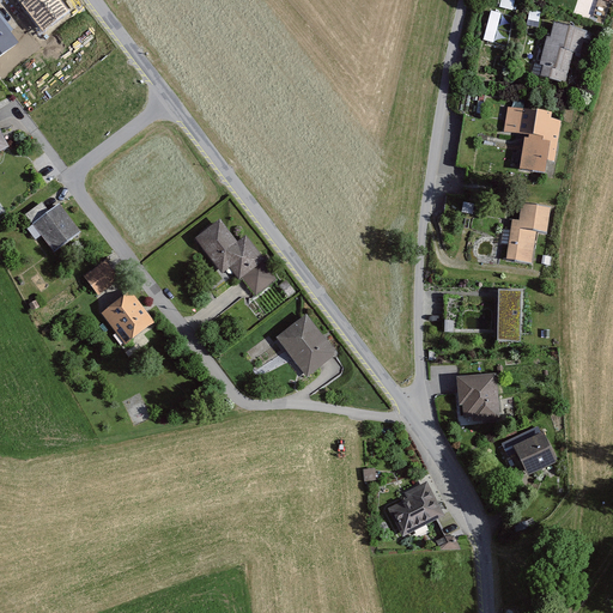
[(495,42),(502,13),(492,10),(484,40),(495,42)]
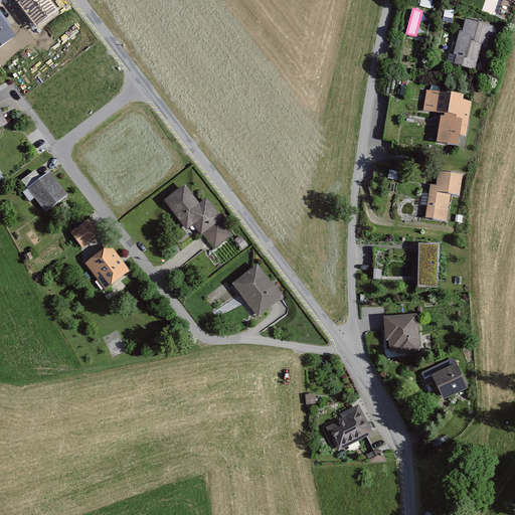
[(0,20),(0,47),(13,37),(0,20)]
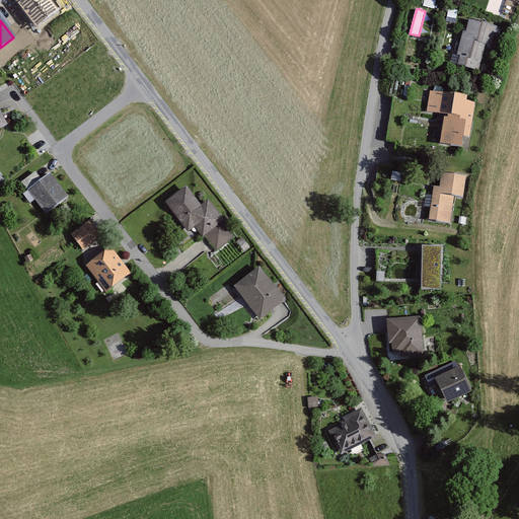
[(496,27),(468,21),(465,32),(462,32),(456,56),(459,57),(457,66),(477,71),(484,45),(492,47),(496,27)]
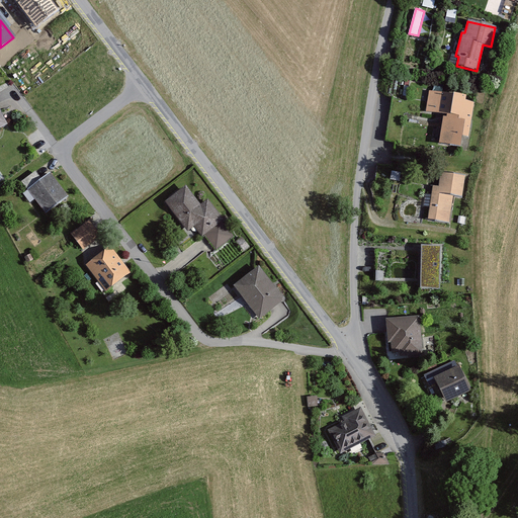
[(465,102),(466,97),(428,91),(425,112),(443,115),(439,145),(460,148),(462,138),(467,138),(472,103),(465,102)]
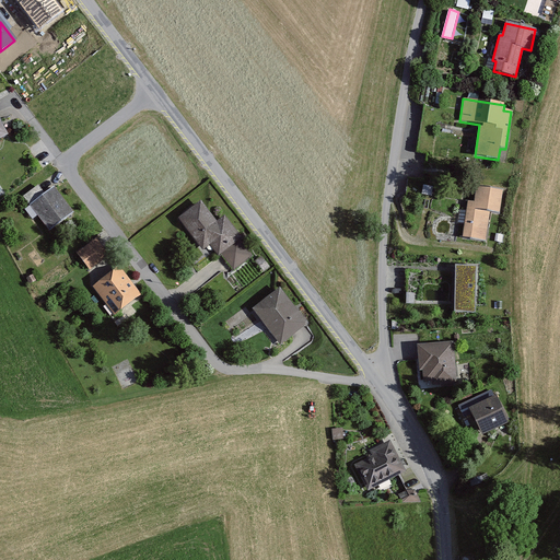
[(498,212),(501,190),(476,187),(474,202),(467,201),(463,237),(485,241),(488,211),(498,212)]
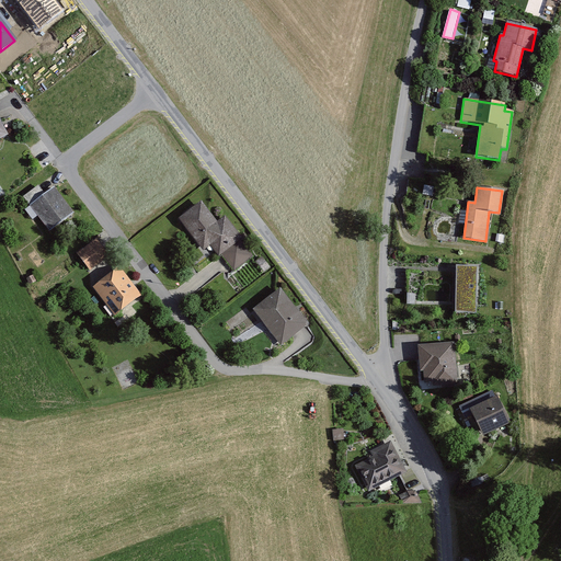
[(71,214),(53,190),(29,208),(47,232),(71,214)]
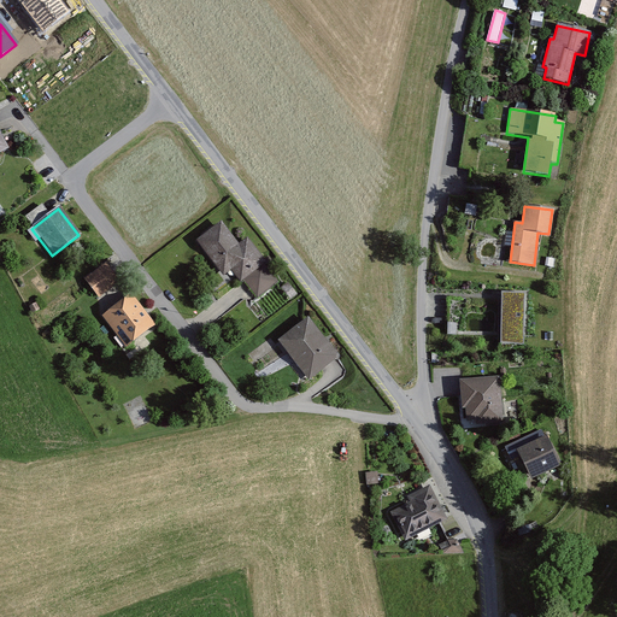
[(265,264),(245,238),(236,245),(219,223),(195,241),(223,276),(230,270),(241,283),(244,282),(254,295),(275,280),(264,265),(265,264)]
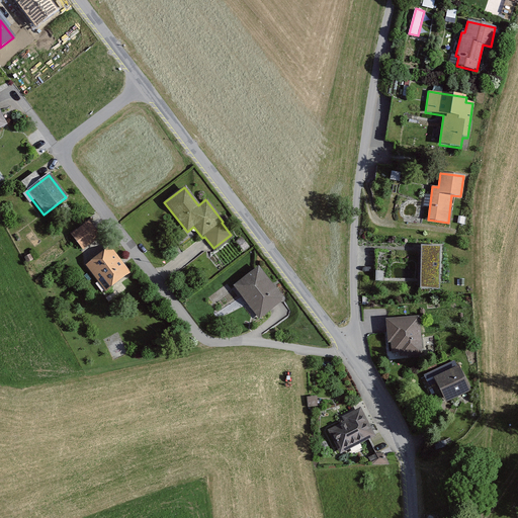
[(102,236),(91,221),(71,235),(82,251),(102,236)]
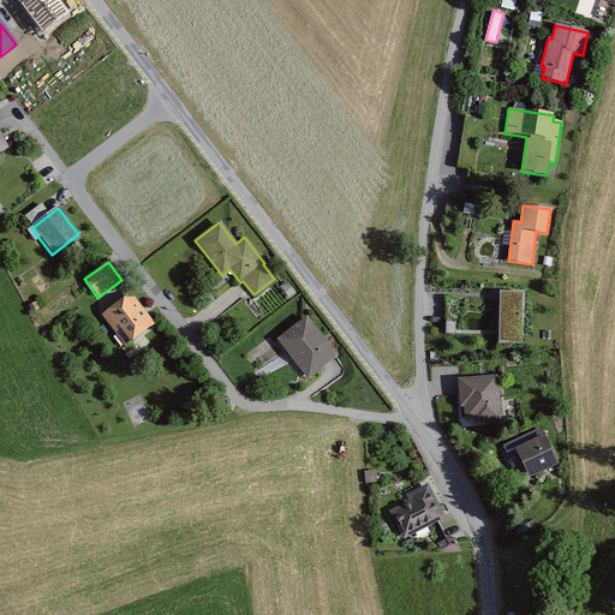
[(294,292),(286,282),(280,287),(287,297),(294,292)]
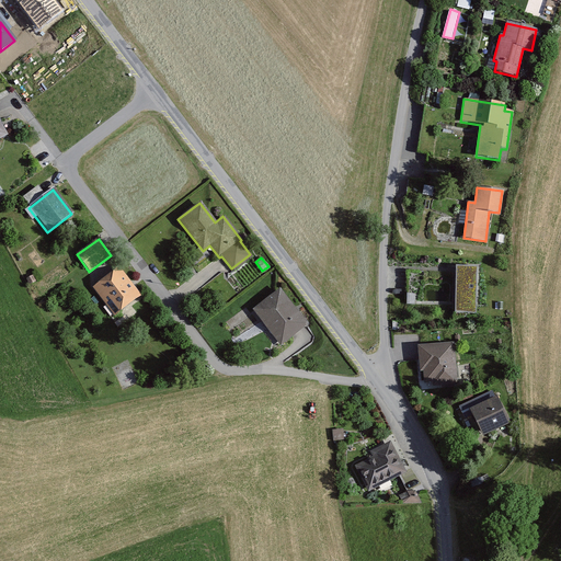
[(477,268),(456,267),(456,315),(476,315),(477,268)]
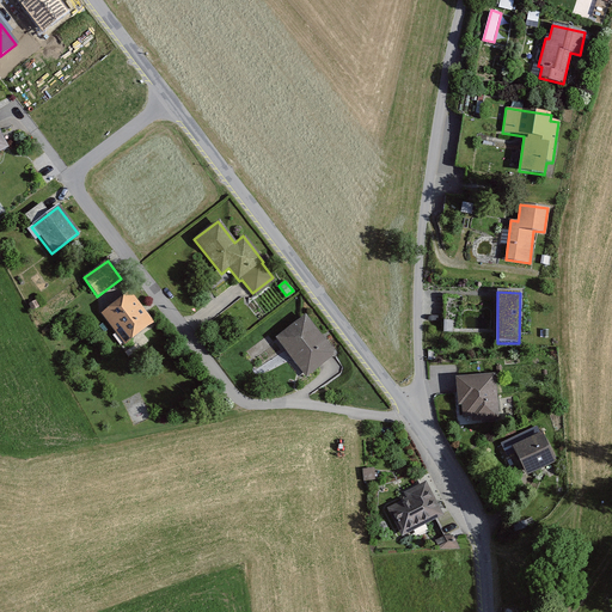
[(154,324),(129,293),(101,316),(124,347),(154,324)]
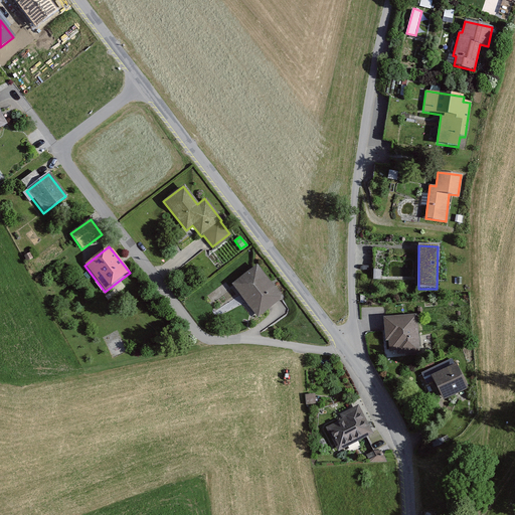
[(282,298),(256,266),(232,285),(258,317),(282,298)]
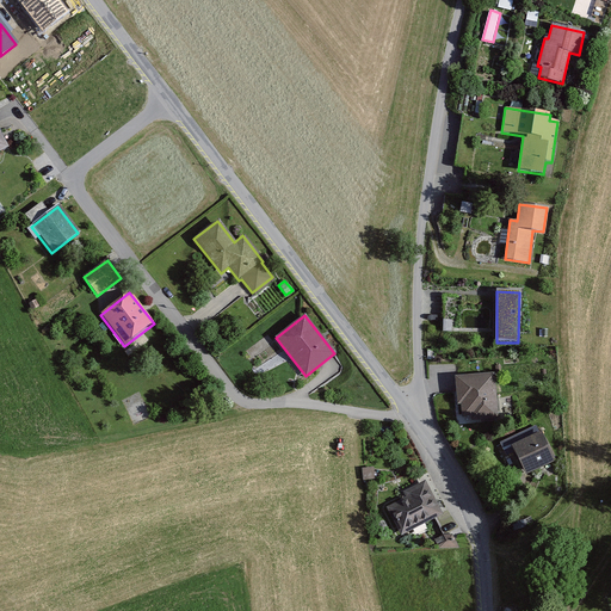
[(473,421),(481,420),(486,412),(498,411),(494,375),(455,377),(457,407),(461,406),(462,418),(473,417),(473,421)]
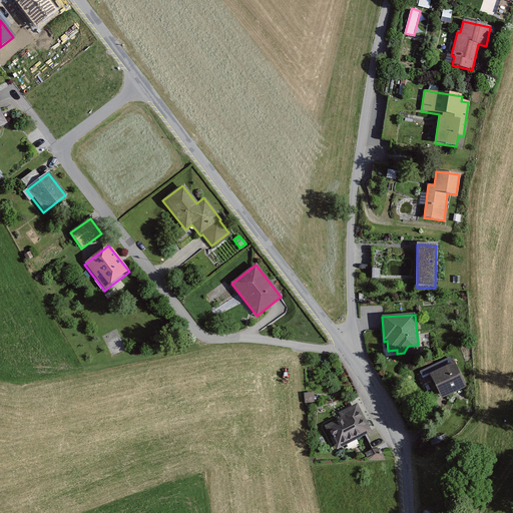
[(465,388),(454,365),(430,376),(440,399),(465,388)]
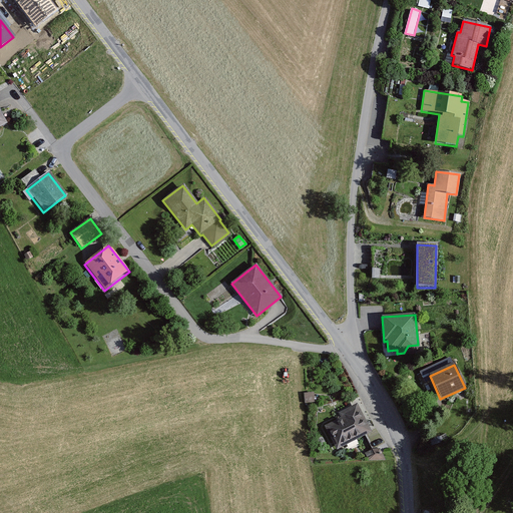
[(371,433),(356,405),(338,414),(341,419),(324,428),(336,451),(371,433)]
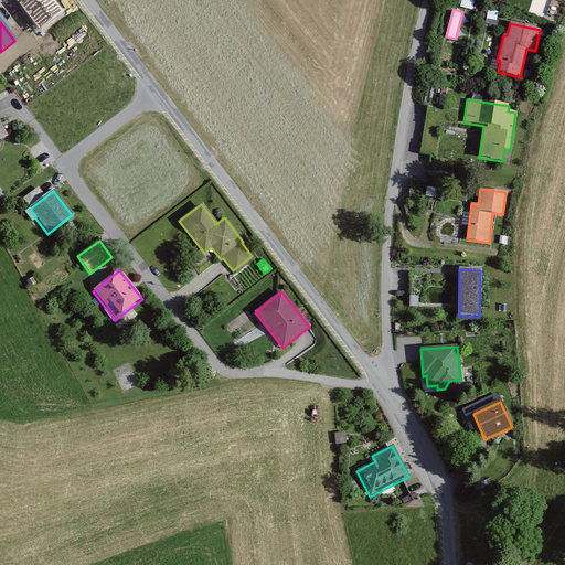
[(404,499),(408,508),(423,501),(417,492),(404,499)]
